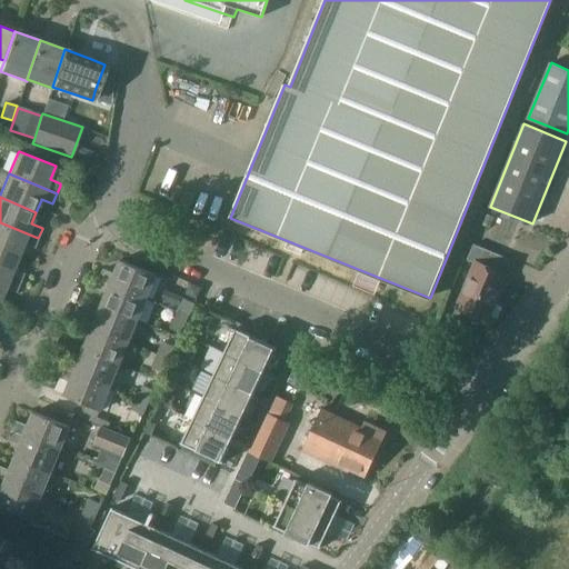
[(0,248),(18,256),(22,245),(22,243),(35,248),(38,240),(38,238),(0,222),(0,248)]
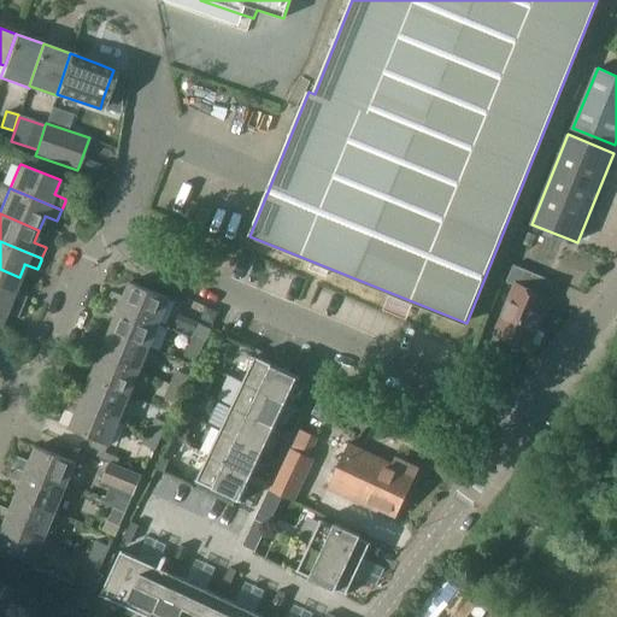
[(529,347),(550,299),(541,295),(548,280),(515,265),(507,282),(516,286),(497,334),(529,347)]
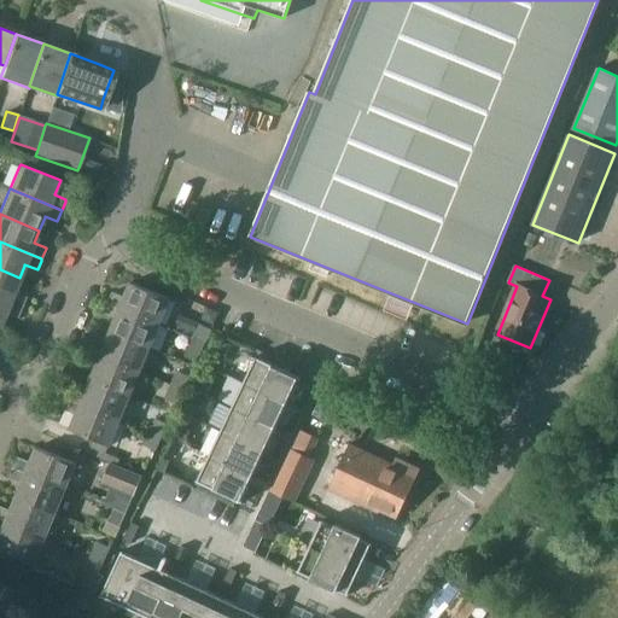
[(0,298),(22,308),(27,297),(13,291),(19,278),(0,269),(0,298)]
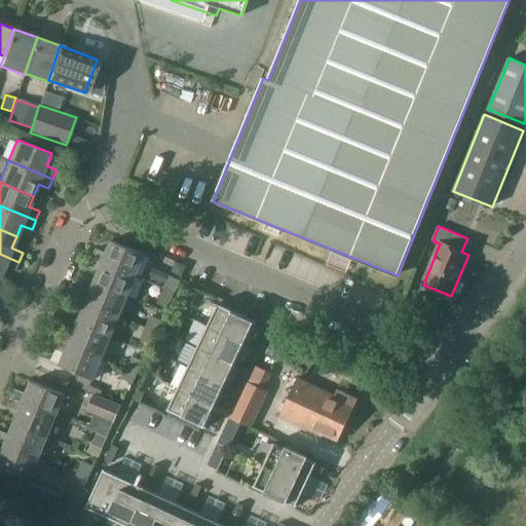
[(145,255),(111,240),(106,254),(96,249),(91,258),(136,276),(145,255)]
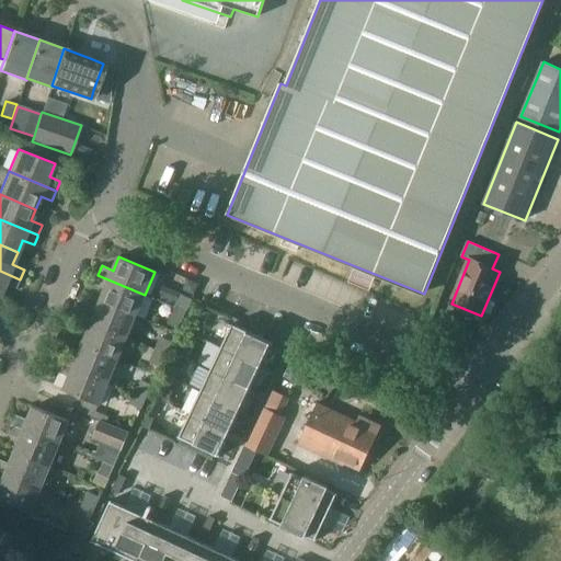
[(0,295),(4,285),(4,284),(15,288),(16,288),(20,279),(0,271),(0,295)]
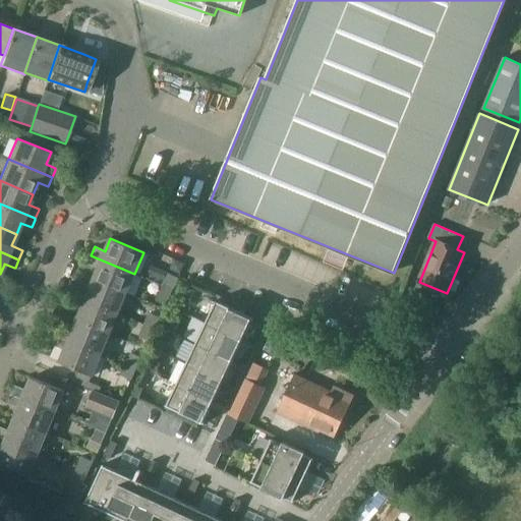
[(125,294),(134,274),(91,255),(88,265),(98,269),(93,280),(125,294)]
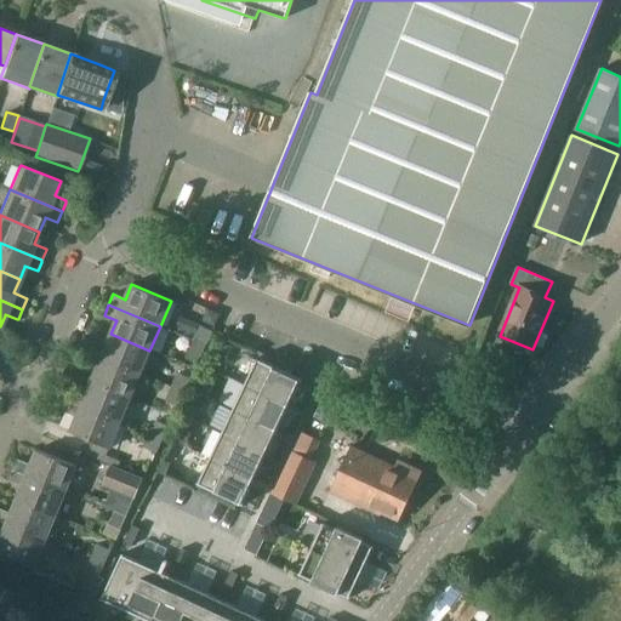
[(220,314),(209,309),(205,315),(208,320),(215,324),(220,314)]
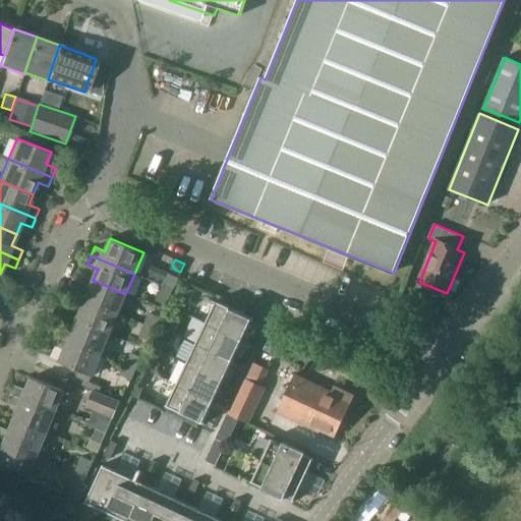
[(173,289),(179,278),(169,274),(164,284),(173,289)]
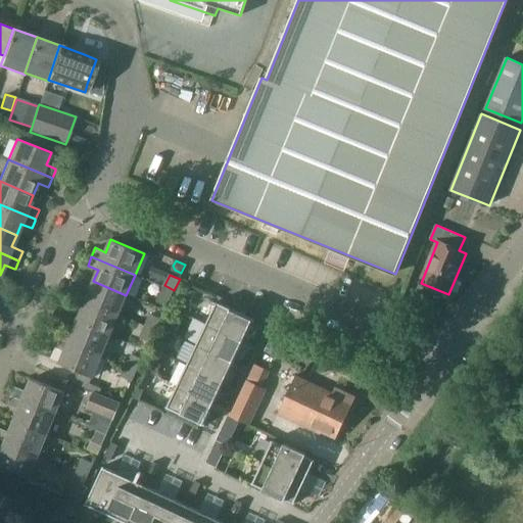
[(126,295),(93,281),(88,293),(78,289),(75,298),(117,316),(126,295)]
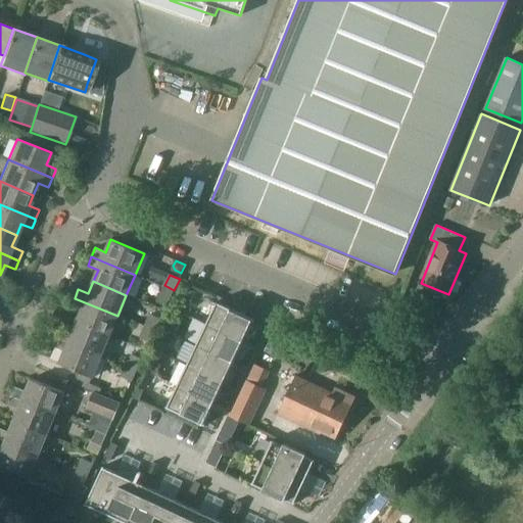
[(167,305),(174,290),(164,285),(158,296),(156,301),(167,305)]
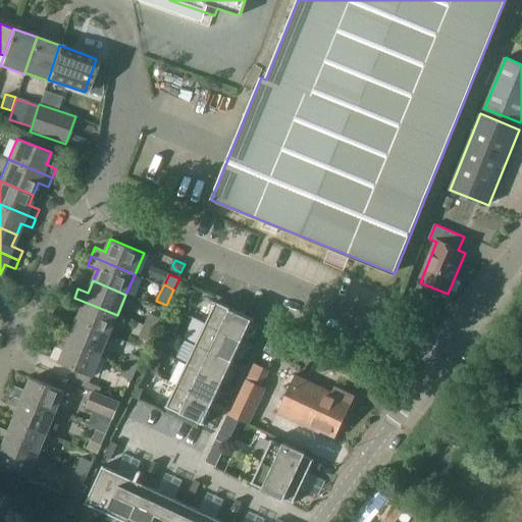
[(196,292),(190,289),(185,299),(191,302),(196,292)]
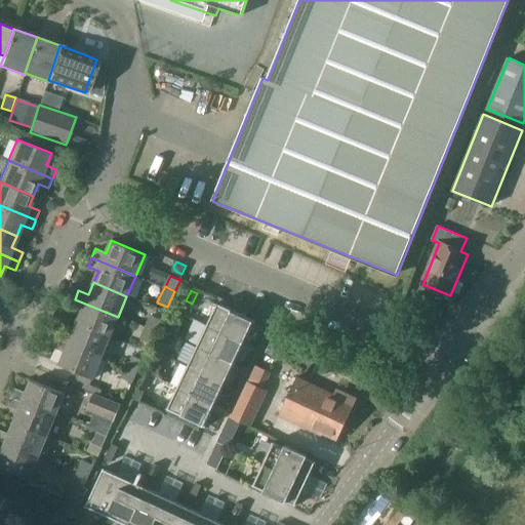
[(110,337),(118,317),(75,299),(71,308),(81,313),(76,324),(110,337)]
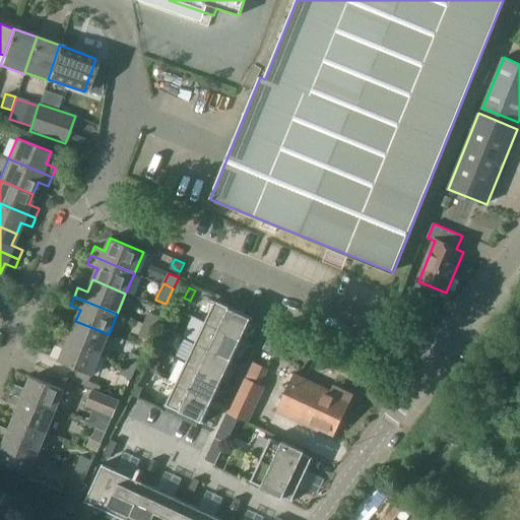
[(205,321),(243,338),(252,317),(214,300),(205,321)]
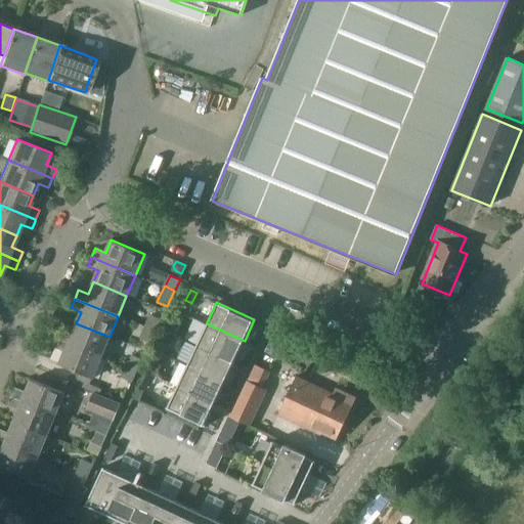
[(145,324),(156,330),(158,326),(165,311),(154,306),(144,324),(145,324)]
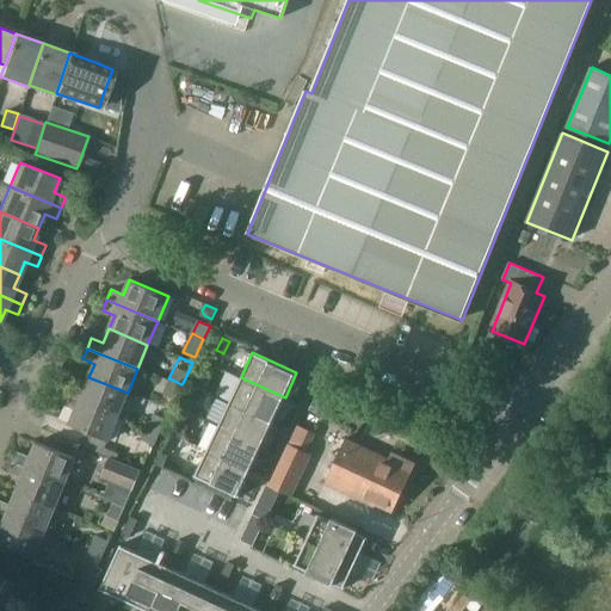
[(205,389),(210,378),(204,375),(198,386),(205,389)]
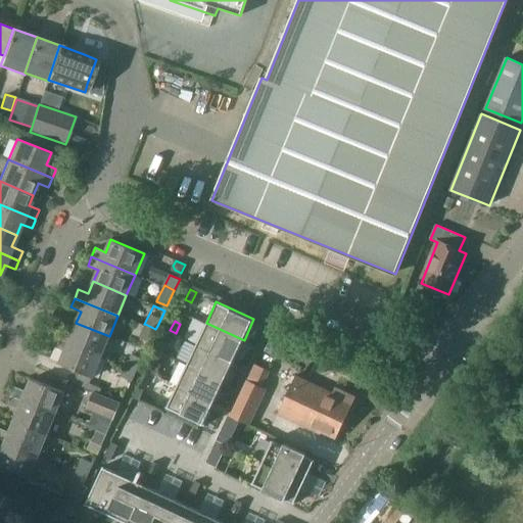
[(109,336),(76,323),(72,334),(61,330),(57,338),(101,357),(109,336)]
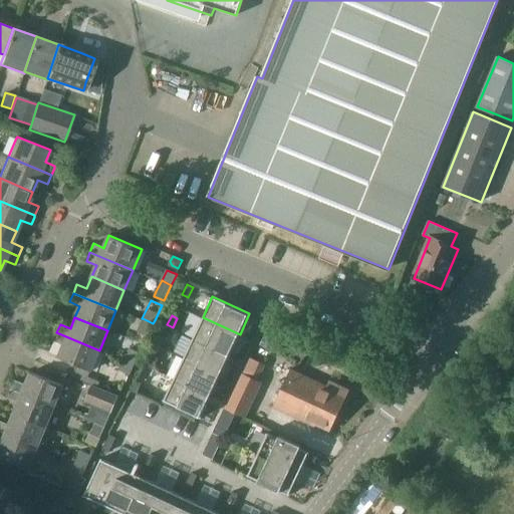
[(230,355),(240,334),(203,317),(193,337),(230,355)]
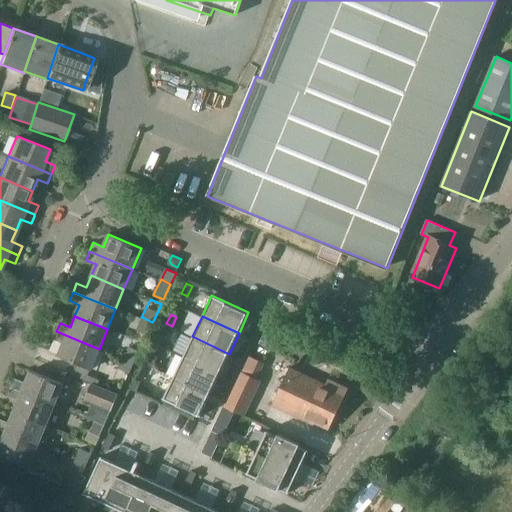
[(142,317),(141,317),(136,329),(144,333),(147,334),(152,322),(142,317)]
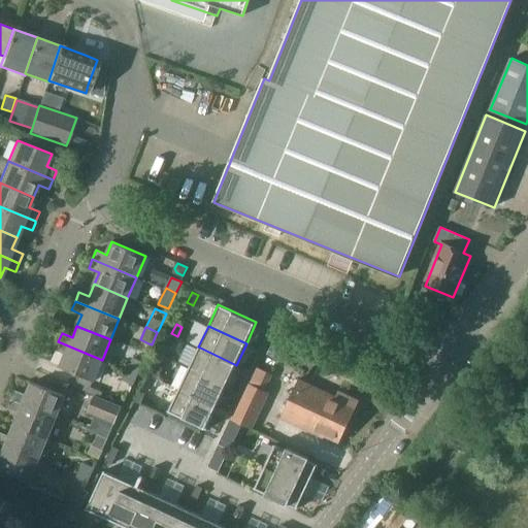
[(166,344),(172,348),(177,336),(171,333),(166,344)]
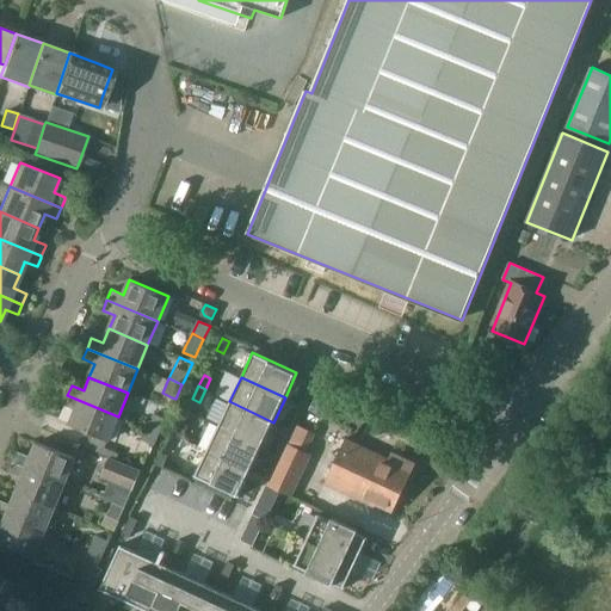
[(107,442),(118,417),(67,395),(63,405),(75,411),(68,425),(107,442)]
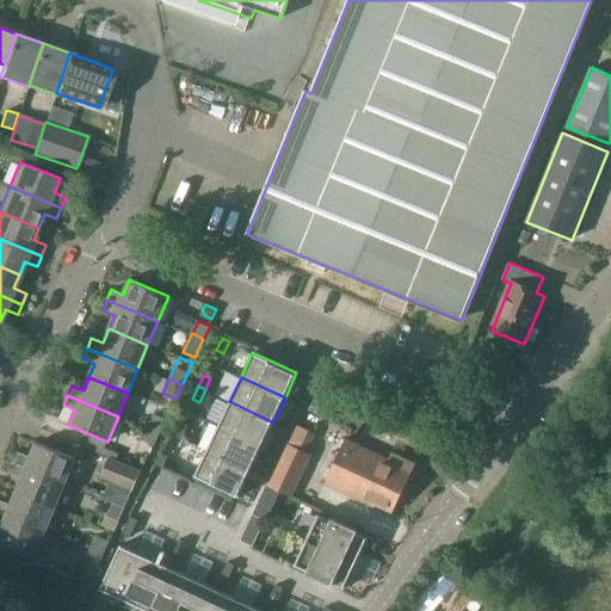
[(217,426),(261,446),(273,423),(229,401),(228,402),(216,397),(207,418),(218,424),(217,426)]
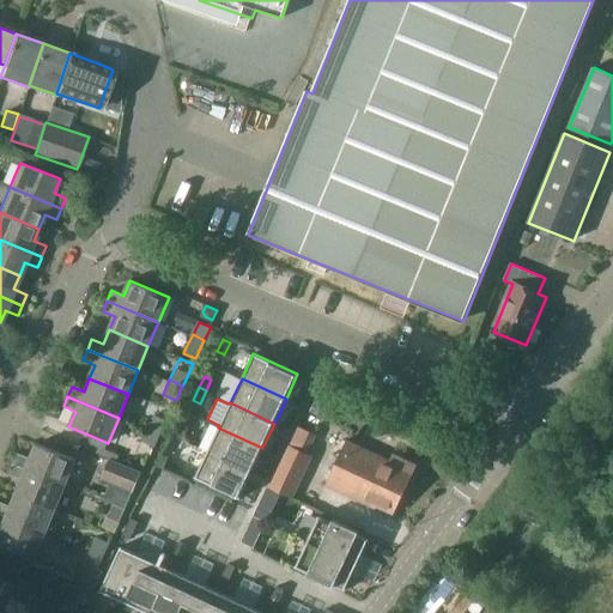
[(161,434),(167,419),(153,414),(147,428),(161,434)]
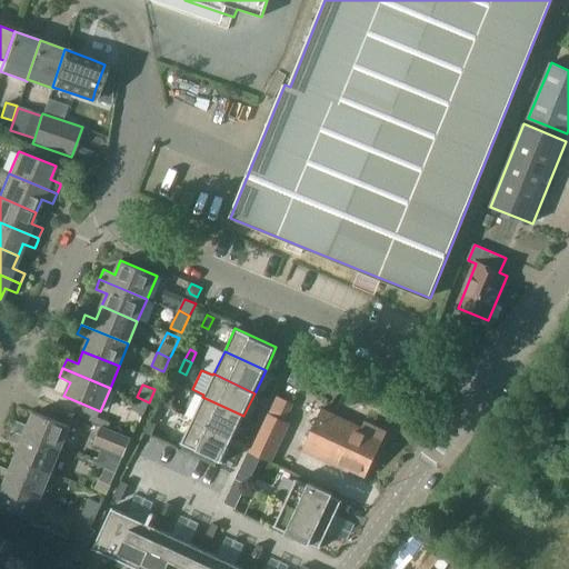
[(161,407),(169,411),(175,400),(167,396),(161,407)]
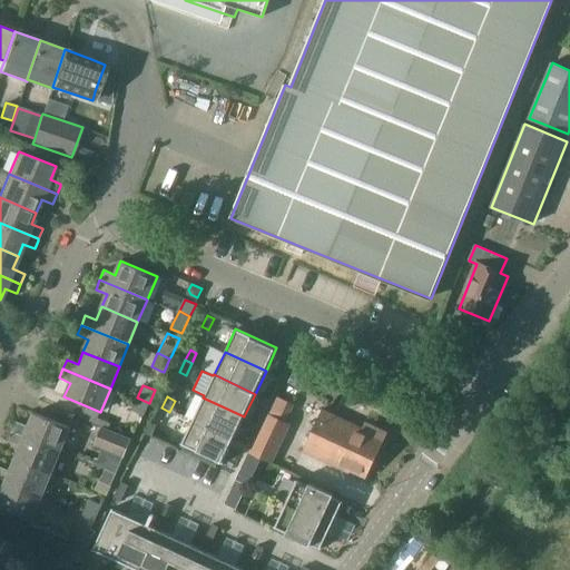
[(144,416),(149,403),(137,397),(131,411),(144,416)]
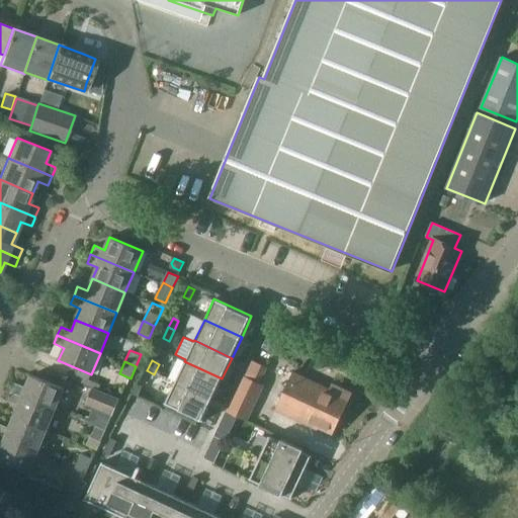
[(212,400),(222,378),(184,361),(175,381),(212,400)]
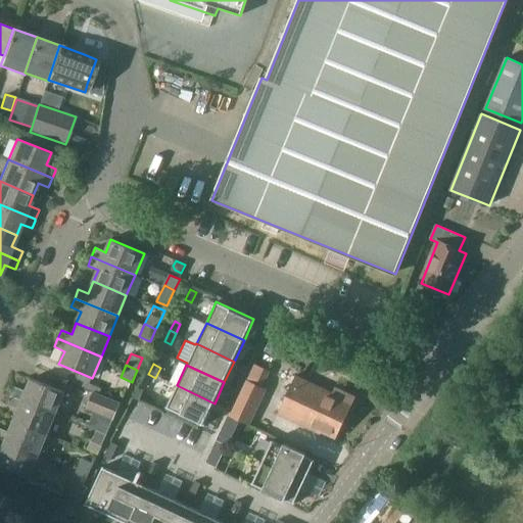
[(338,396),(295,376),(278,415),(320,434),(322,431),(336,437),(355,397),(340,390),(338,396)]
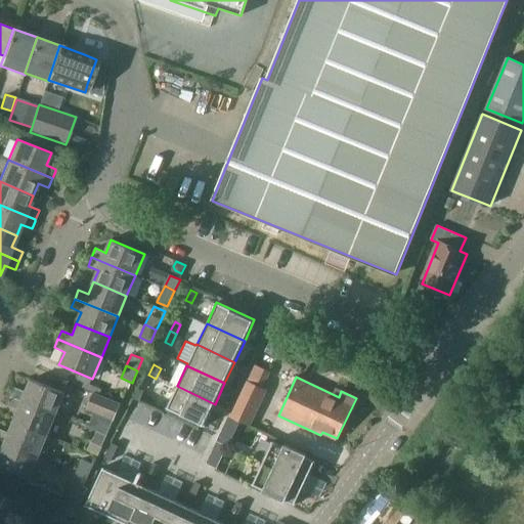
[(63,393),(30,379),(25,392),(14,388),(11,397),(55,415),(63,393)]
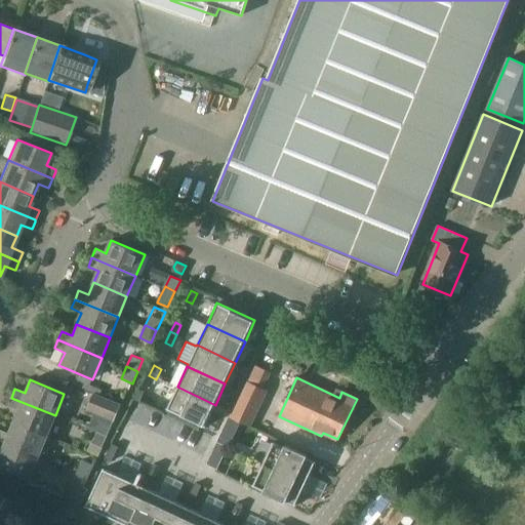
[(232,416),(251,426),(268,391),(248,381),(232,416)]
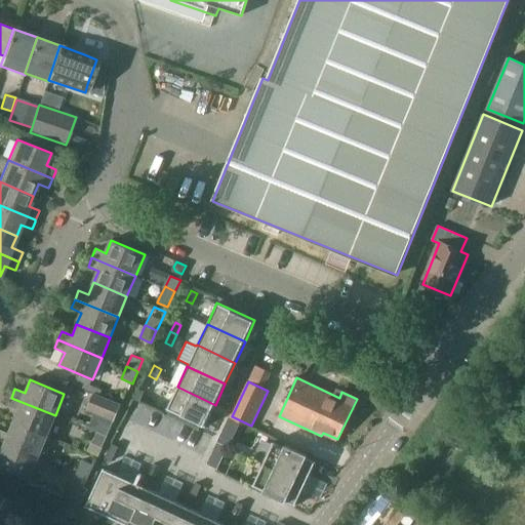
[(177,387),(165,412),(203,430),(215,405),(177,387)]
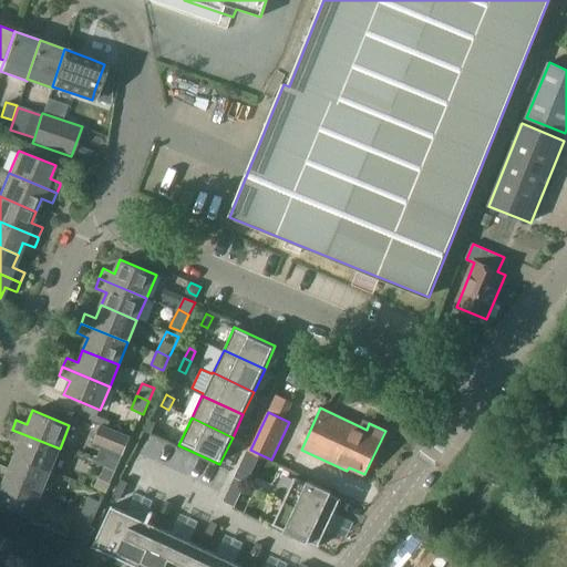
[(156,422),(150,420),(144,431),(151,434),(156,422)]
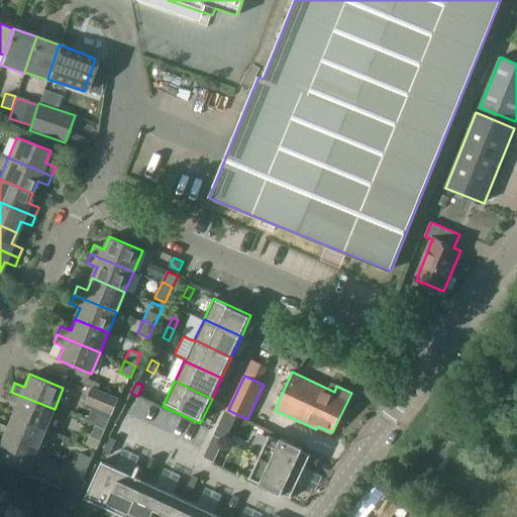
[(96,425),(106,429),(112,414),(112,415),(119,399),(119,398),(93,387),(86,404),(93,407),(87,421),(96,425)]
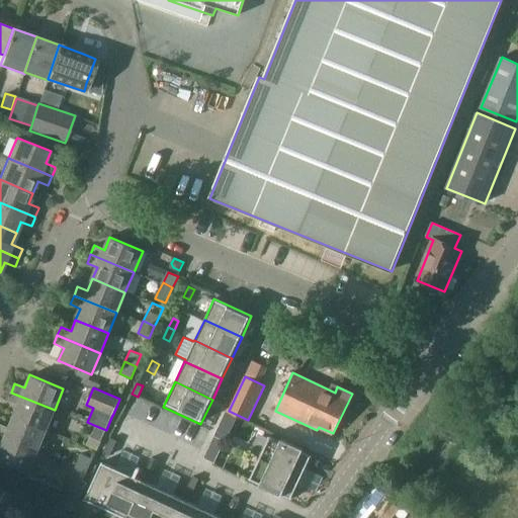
[(46,431),(55,410),(11,393),(7,401),(17,405),(12,417),(46,431)]
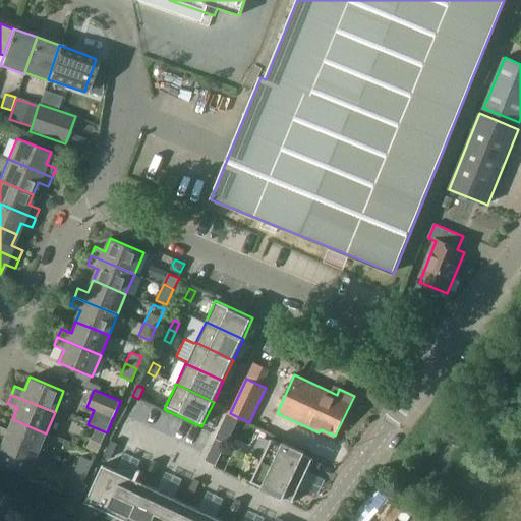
[(46,433),(12,419),(8,431),(0,427),(0,437),(38,453),(46,433)]
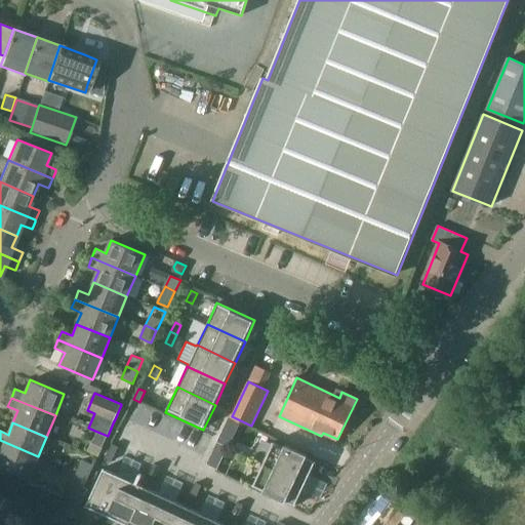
[(223,431),(217,442),(224,444),(229,434),(223,431)]
